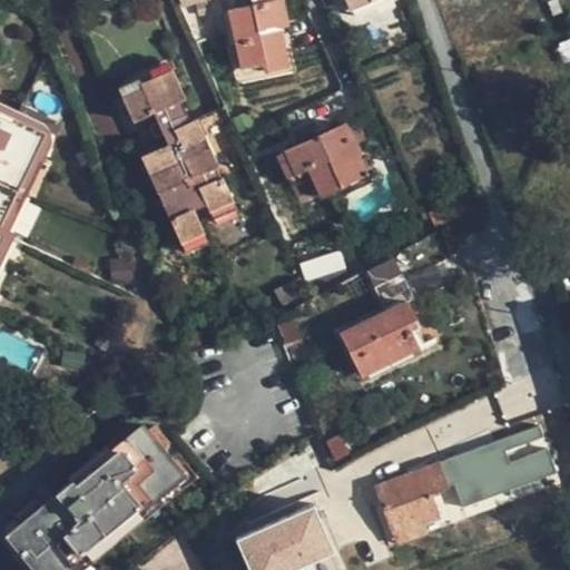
[(290,23),(284,0),(278,0),(253,6),(228,10),(241,68),(264,64),(265,71),(290,65),(281,26),(290,23)]
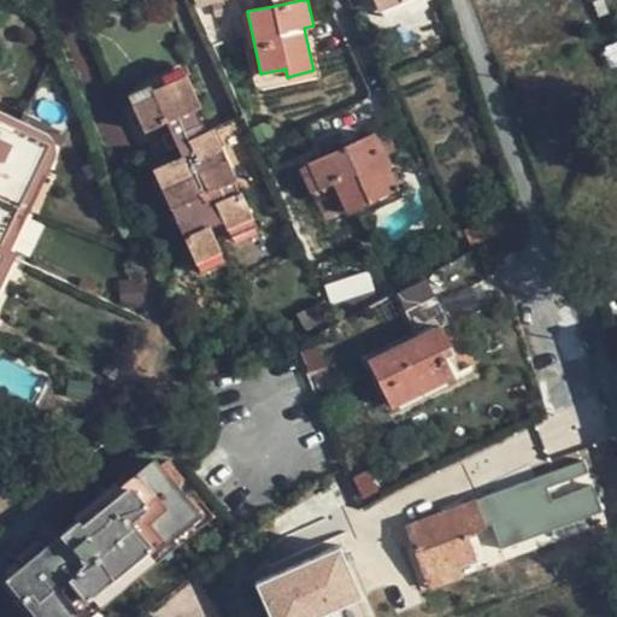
[(424,0),(393,0),(380,6),(385,18),(424,0)]
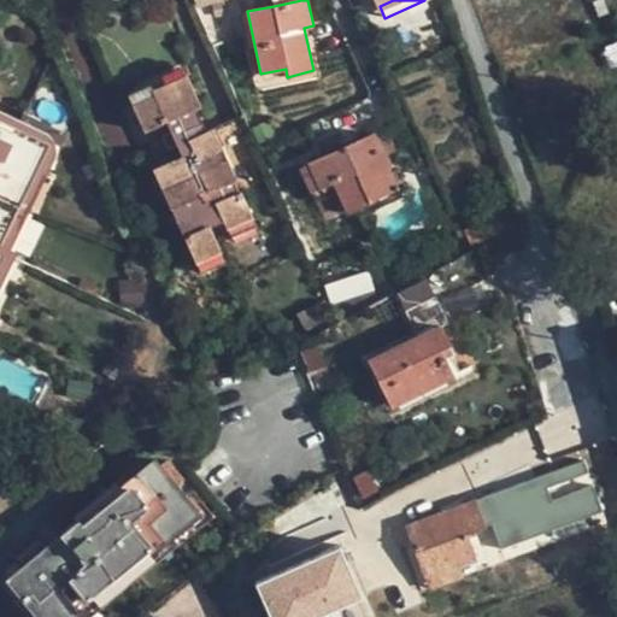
[(164,72),(168,82),(187,72),(182,64),(164,72)]
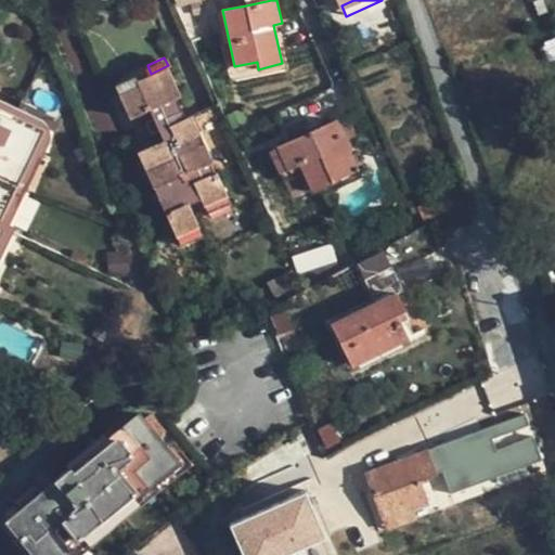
[(207,206),(228,196),(217,171),(214,172),(209,162),(213,160),(192,115),(185,117),(176,97),(181,93),(168,65),(151,74),(137,79),(139,85),(119,93),(130,117),(150,108),(163,140),(138,151),(154,188),(156,186),(178,236),(199,227),(189,203),(199,197),(204,207),(207,206)]
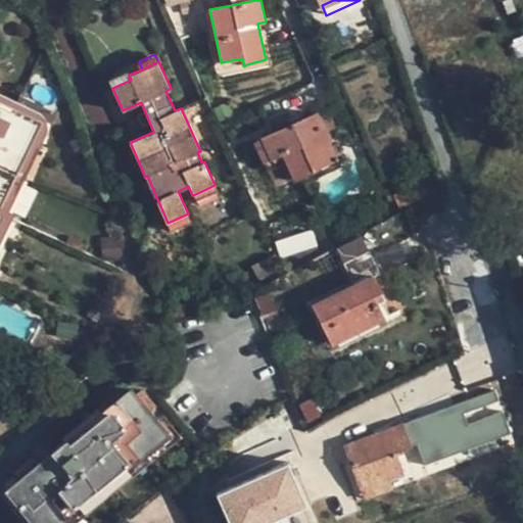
[(109,79),(112,88),(131,80),(129,75),(127,70),(109,79)]
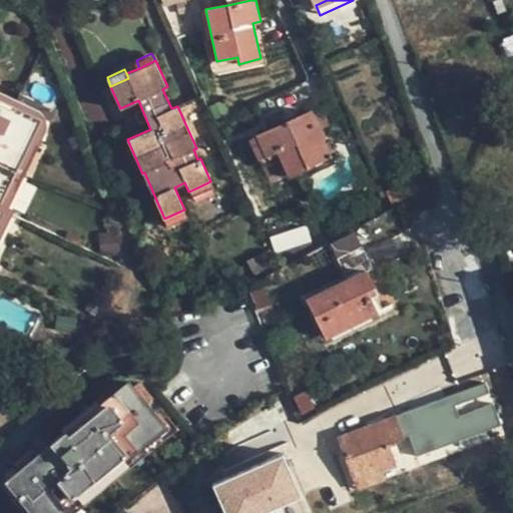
[(0,201),(41,117),(0,98),(0,215),(3,209),(0,207),(0,201)]
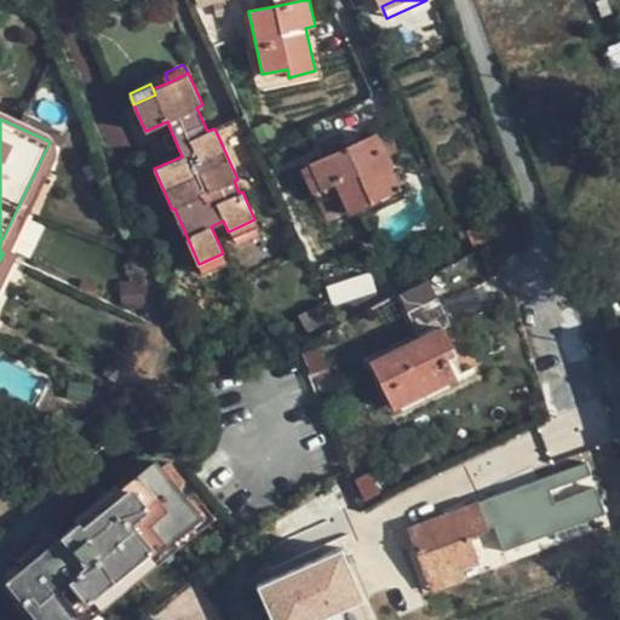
[(392,125),(374,133),(384,156),(402,148),(392,125)]
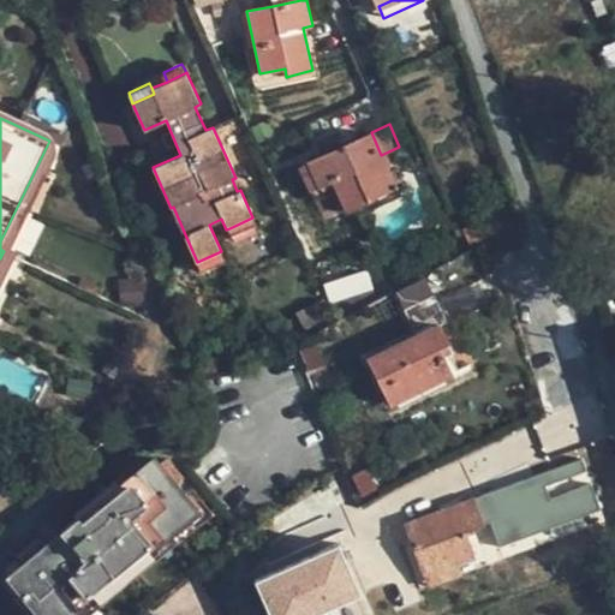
[(396,187),(381,155),(371,132),(305,162),(317,189),(333,181),(346,214),(371,202),(371,199),(396,187)]
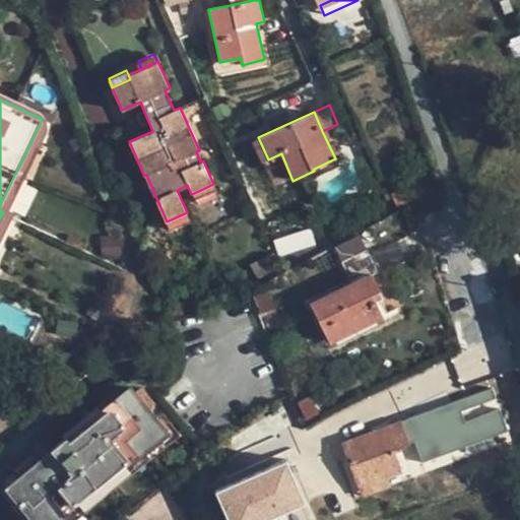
[(261,163),(268,159),(258,137),(251,140),(261,163)]
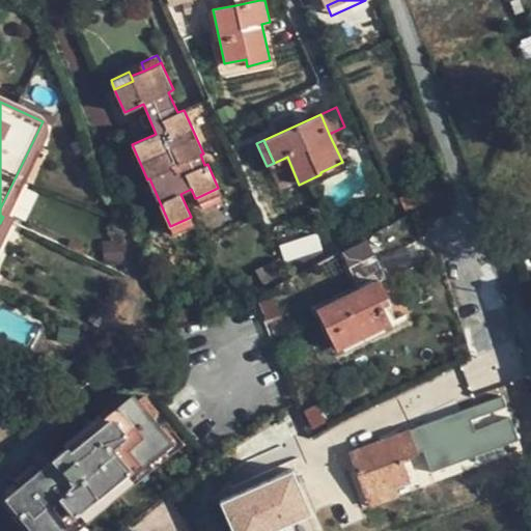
[(271,168),(280,190),(296,185),(287,162),(271,168)]
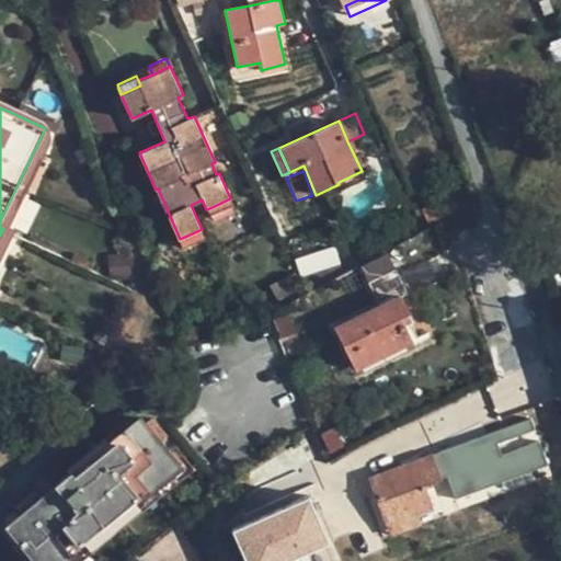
[(232,205),(230,198),(209,208),(212,215),(232,205)]
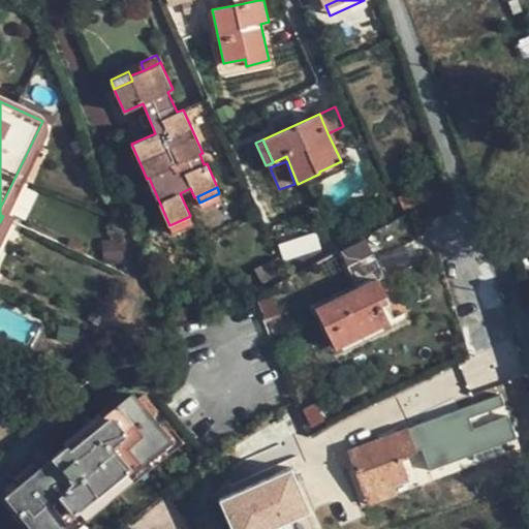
[(411,191),(399,196),(406,213),(418,207),(411,191)]
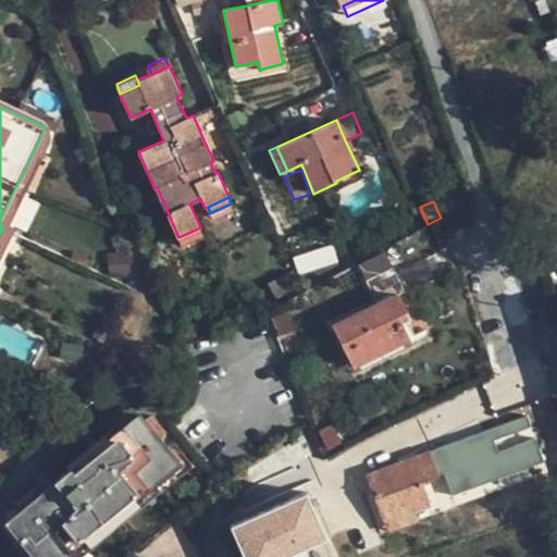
[(203,235),(200,227),(178,237),(182,245),(203,235)]
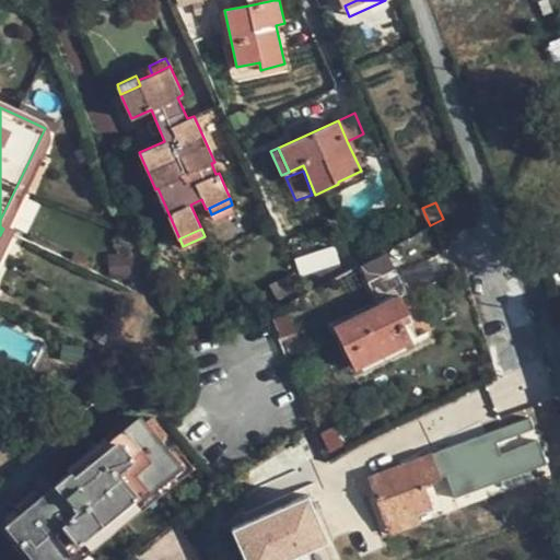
[(342,273),(373,256),(368,244),(337,260),(342,273)]
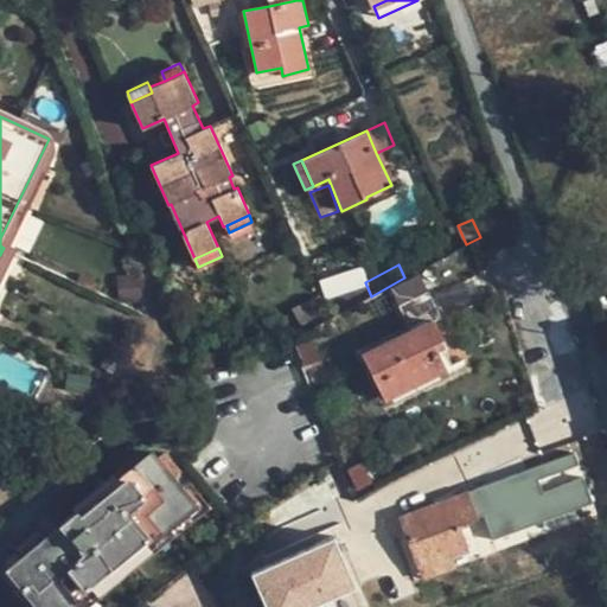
[(350,272),(320,279),(325,299),(355,291),(350,272)]
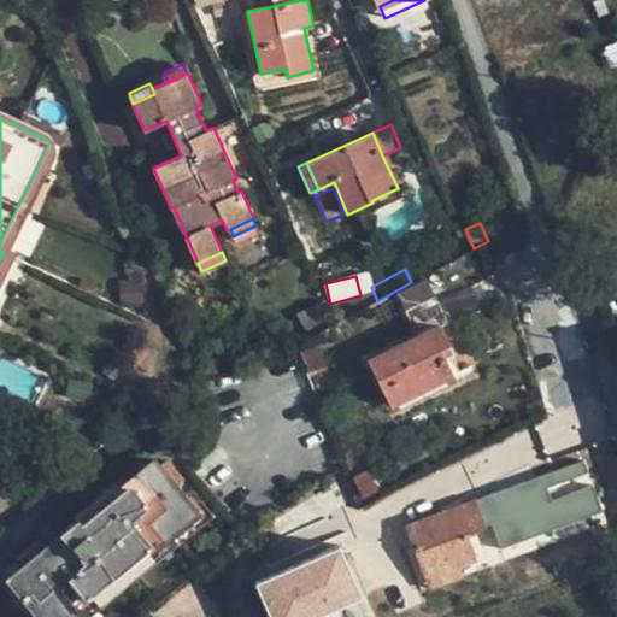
[(142,280),(121,282),(123,305),(145,303),(142,280)]
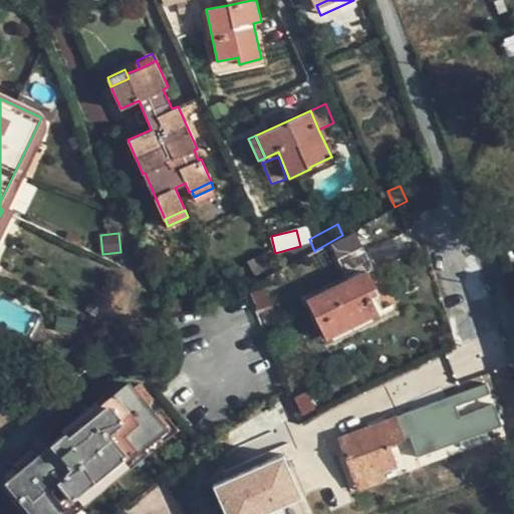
[(336,252),(359,246),(355,235),(333,242),(336,252)]
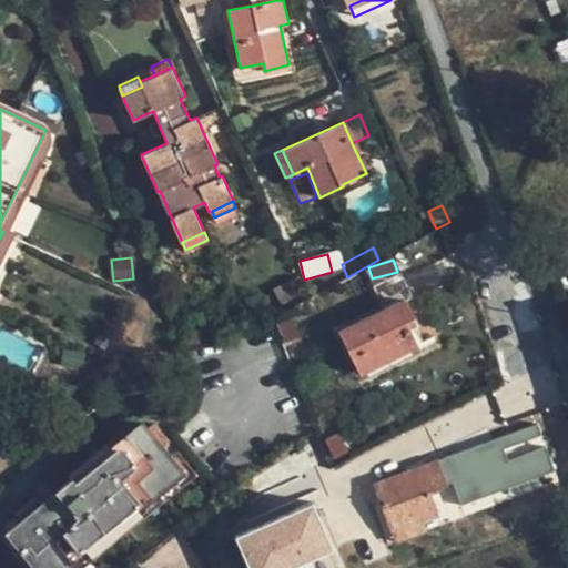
[(383,308),(340,330),(361,373),(418,345),(407,321),(414,317),(405,298),(413,294),(401,271),(372,285),(383,308)]
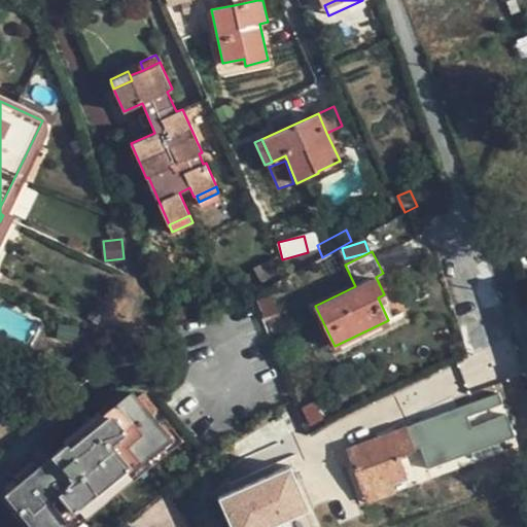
[(272,259),(253,269),(260,283),(279,274),(272,259)]
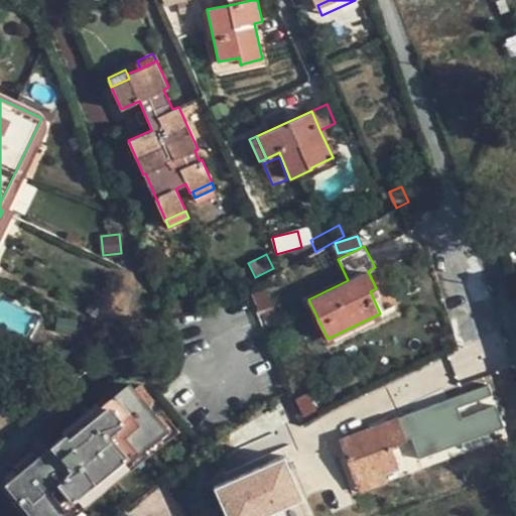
[(267,287),(254,292),(261,313),(274,307),(267,287)]
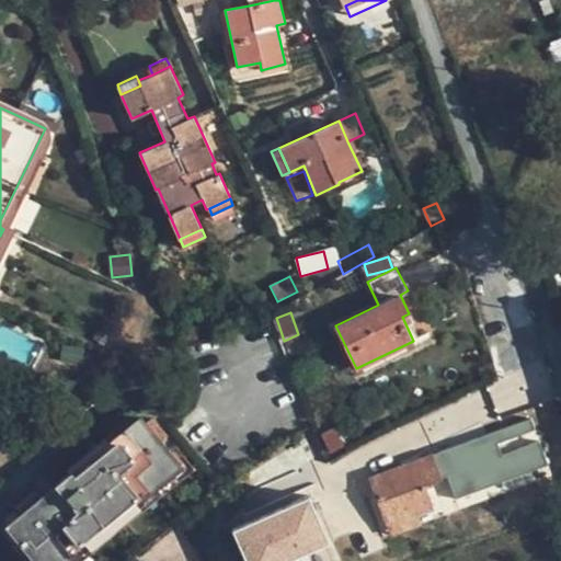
[(147,423),(144,419),(72,473),(72,470),(59,480),(61,483),(10,524),(39,560),(67,560),(183,469),(164,446),(172,439),(155,418),(147,423)]
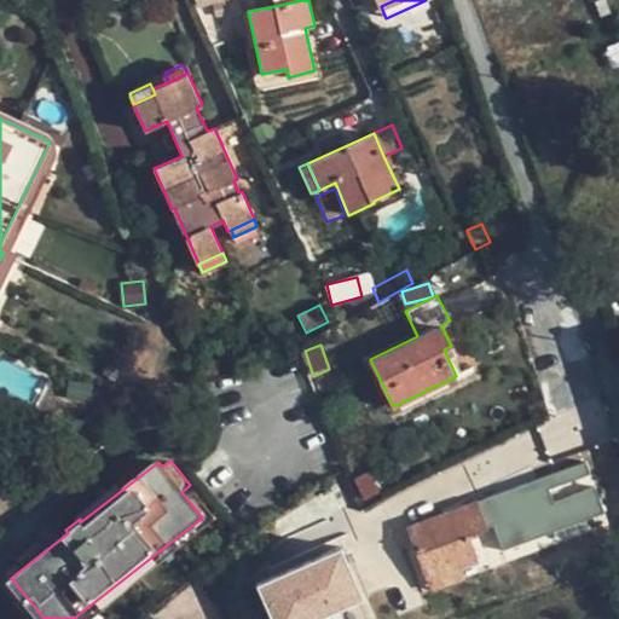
[(380,492),(370,470),(354,478),(364,499),(380,492)]
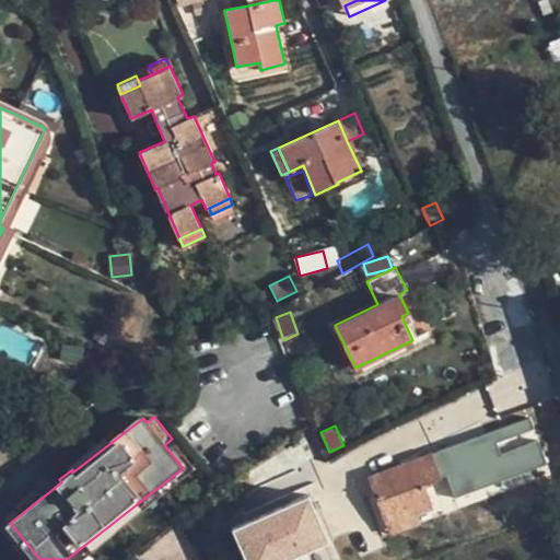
[(370,476),(386,524),(416,513),(431,508),(423,485),(440,479),(426,434),(393,446),(399,465),(370,476)]
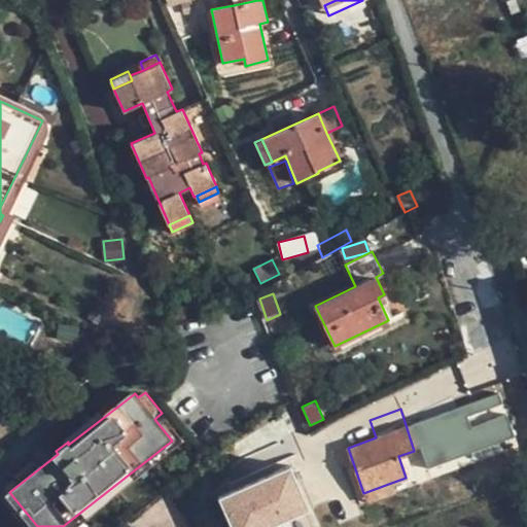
[(316,526),(291,466),(217,498),(229,526),(316,526)]
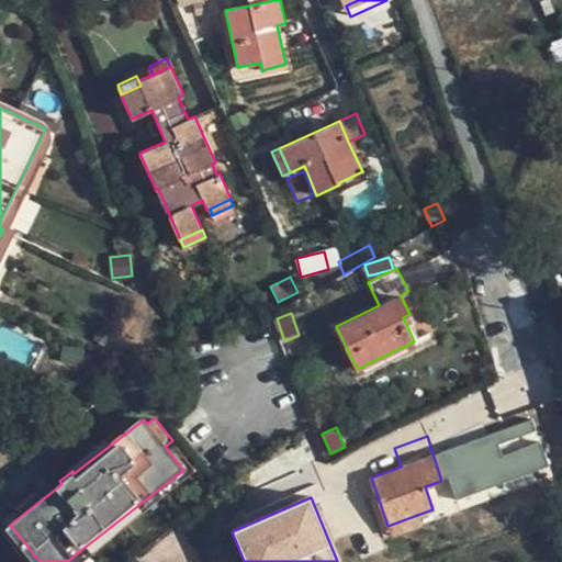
[(422,525),(417,515),(388,526),(392,536),(422,525)]
